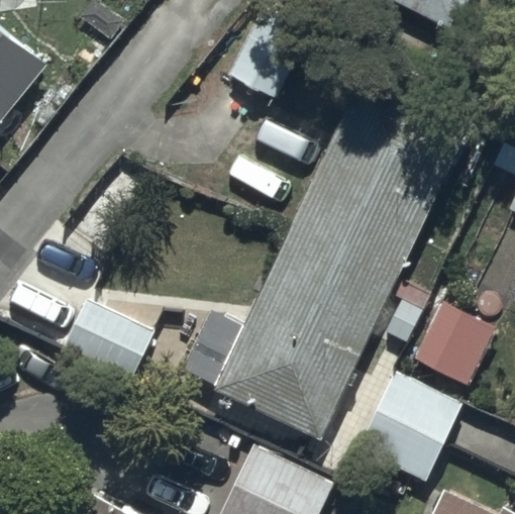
[(394,0),(452,29),(467,0),(394,0)]
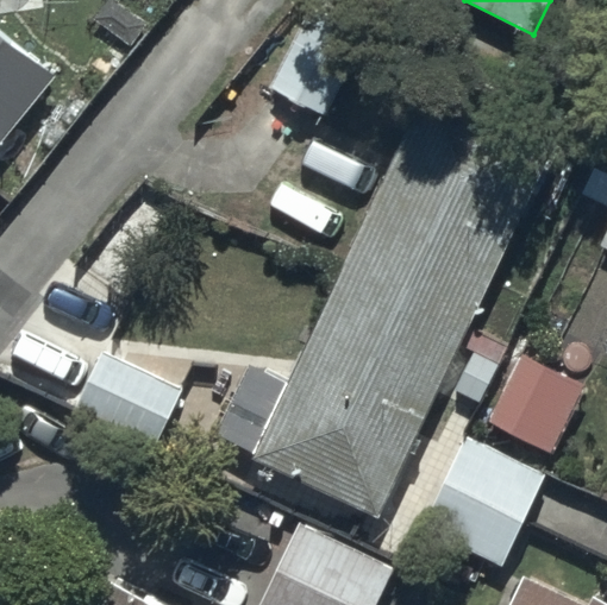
[(267,84),(321,115),(364,38),(310,7),(267,84)]
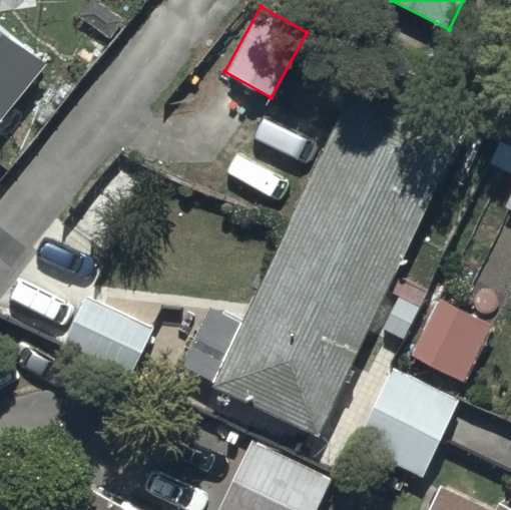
[(0,114),(44,61),(0,24),(0,114)]
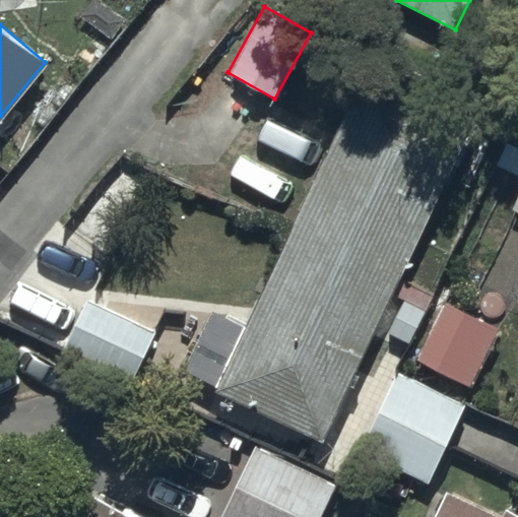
[(362,67),(213,390),(323,440),(375,328),(410,344),(434,294),(401,278),(474,119),(362,67)]
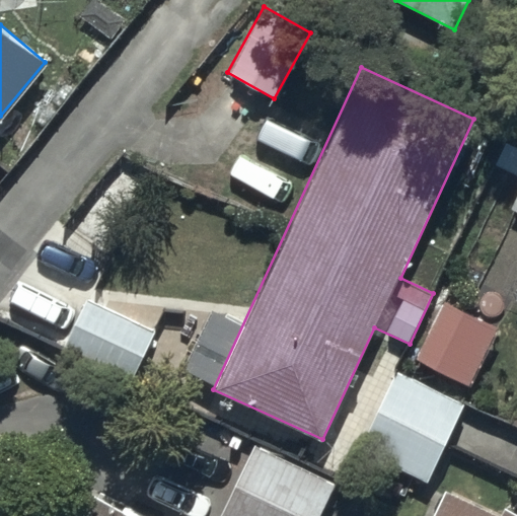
[(498,325),(437,298),(407,357),(469,386),(498,325)]
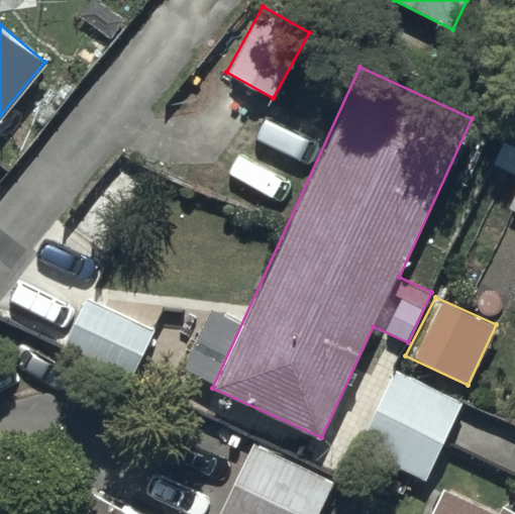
[(152,333),(86,298),(62,343),(127,379),(152,333)]
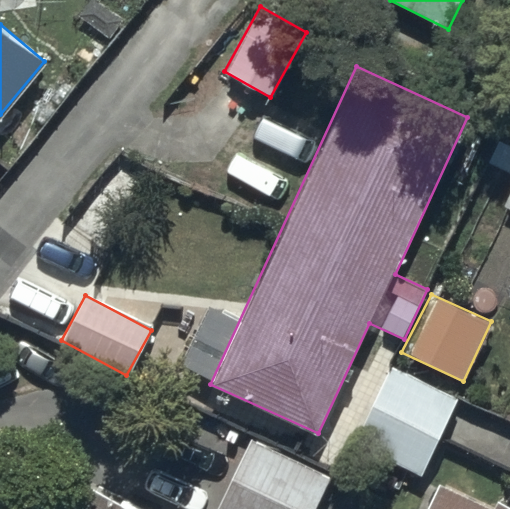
[(354,444),(422,476),(456,400),(389,369),(354,444)]
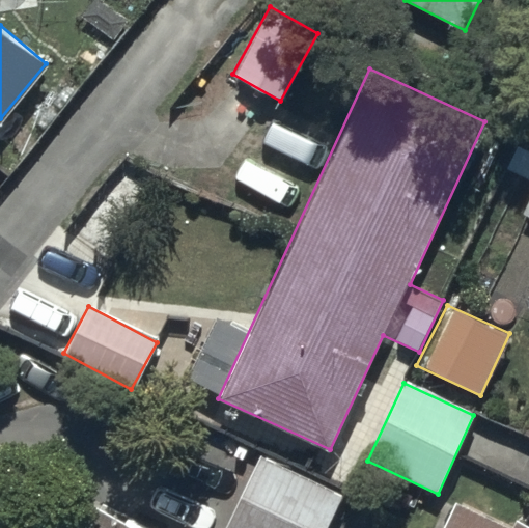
[(327,527),(342,496),(257,453),(220,527),(327,527)]
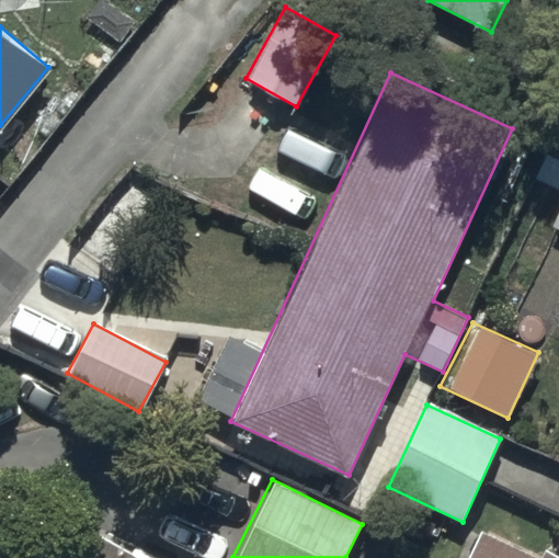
[(558,557),(558,555),(545,549),(540,557),(479,528),(465,557),(558,557)]
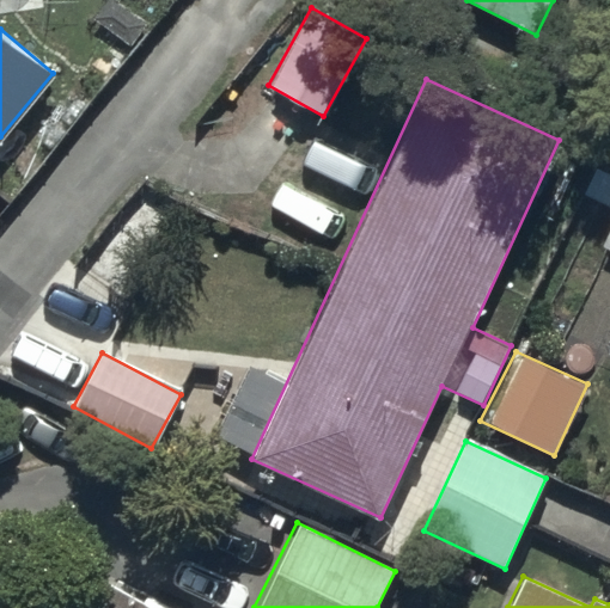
[(163,607),(102,578),(86,607),(163,607)]
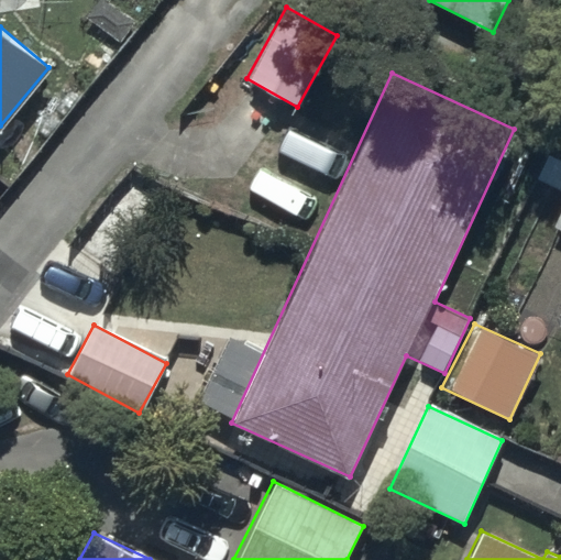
All buildings are outlined.
